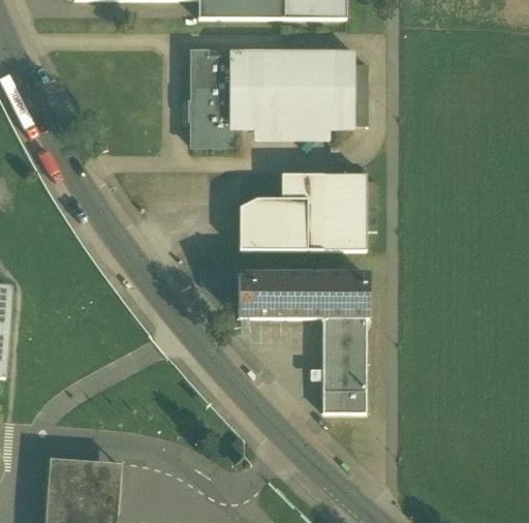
[(197,0),(197,17),(283,17),(283,0),(197,0)]
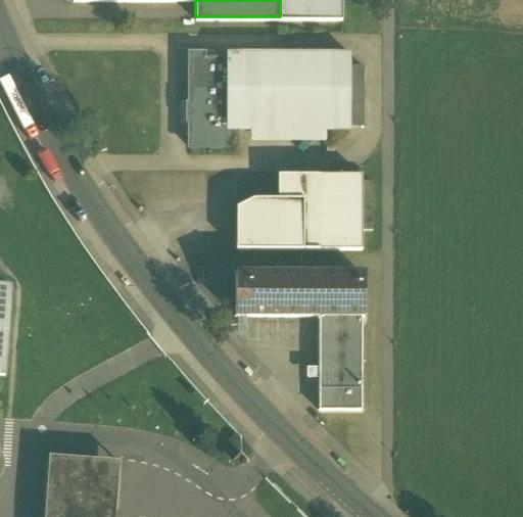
[(280,0),(280,16),(341,17),(341,0),(280,0)]
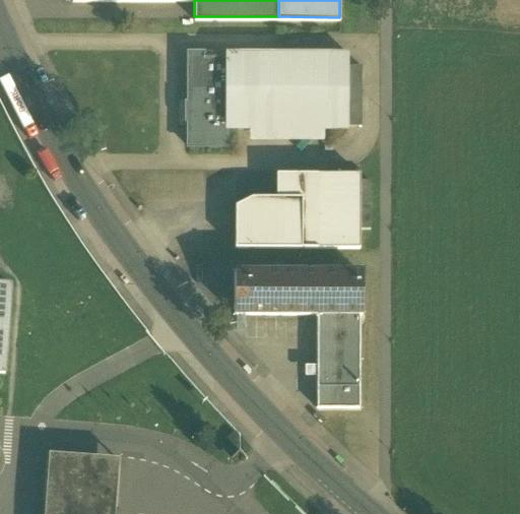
[(204,73),(204,49),(187,49),(187,142),(225,142),(225,122),(347,122),(347,62),(347,50),(224,50),(223,73),(204,73)]
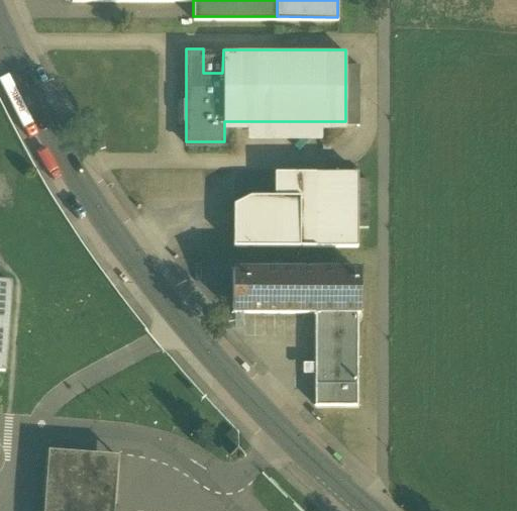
[(358,62),(345,62),(345,121),(358,121),(358,62)]
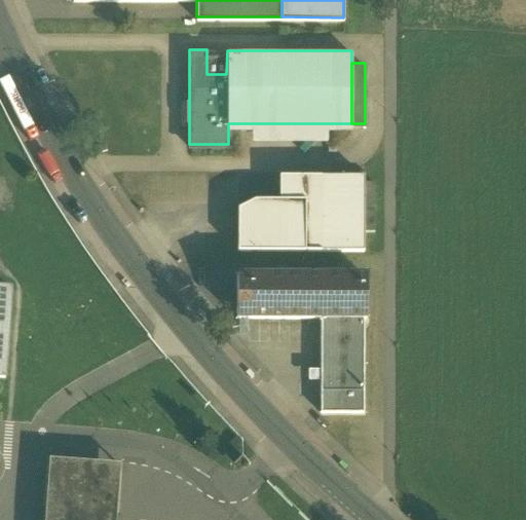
[(364,172),(322,172),(322,196),(321,247),(364,247),(364,172)]
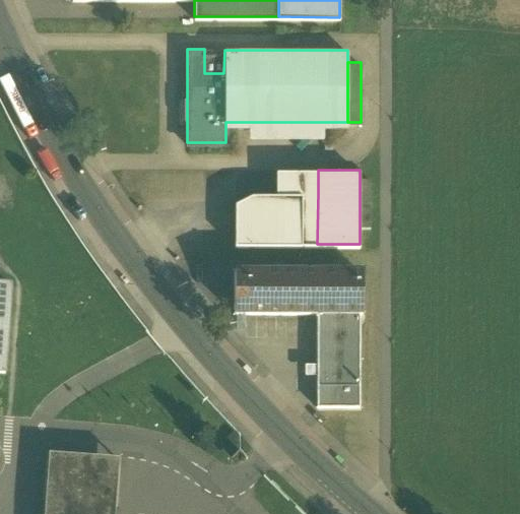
[(318,194),(252,194),(235,202),(235,244),(317,244),(318,194)]
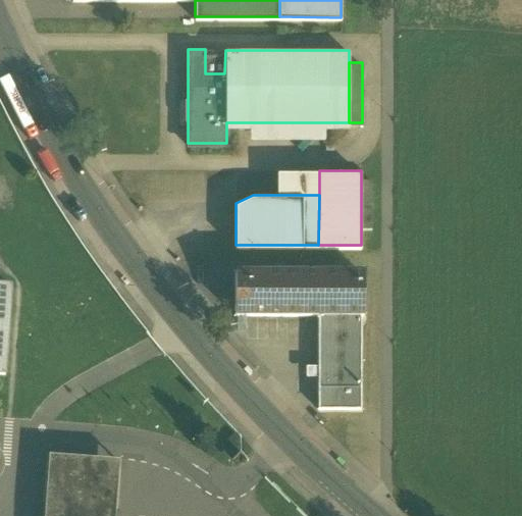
[(363,269),(235,269),(235,312),(361,311),(363,311),(363,269)]
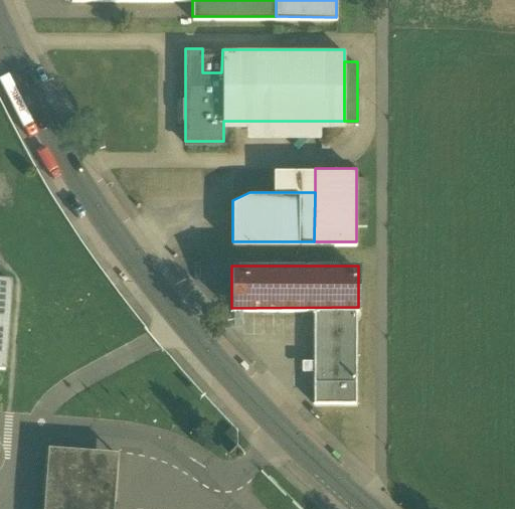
[(0,365),(4,365),(11,278),(0,277),(0,365)]
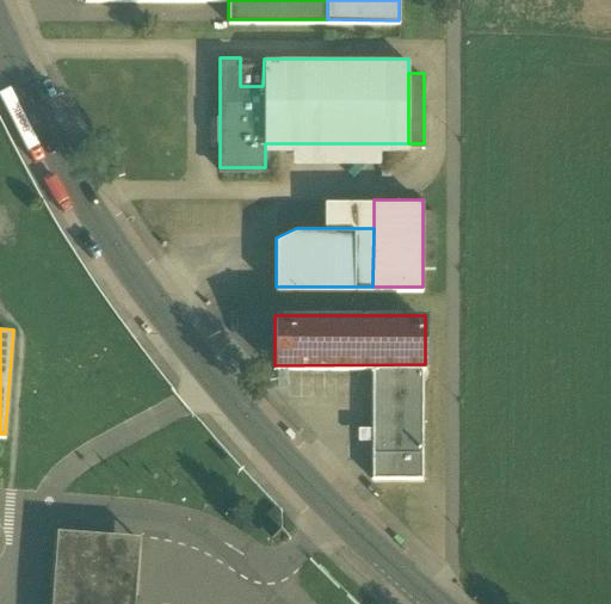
[(423,364),(372,365),(372,450),(421,450),(423,364)]
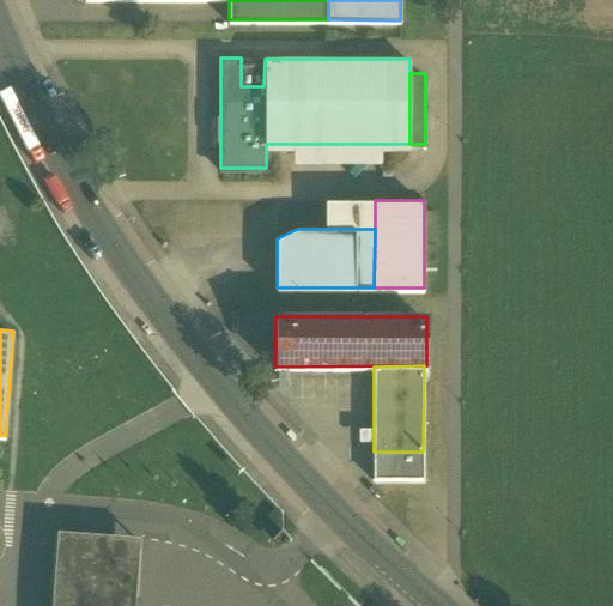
[(423,452),(374,452),(374,476),(423,476),(423,452)]
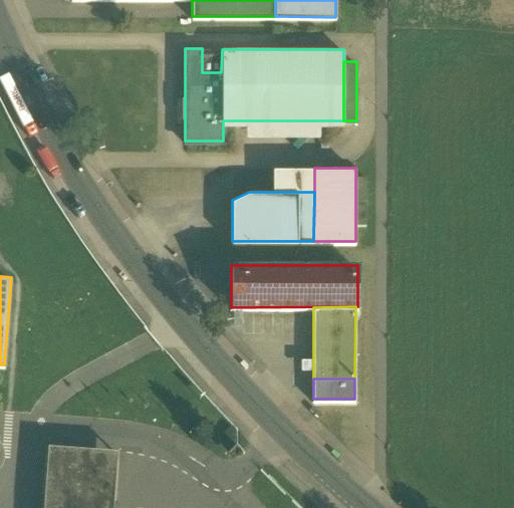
[(119,449),(49,443),(45,490),(43,507),(50,507),(51,506),(75,507),(113,507),(115,495),(119,449)]
